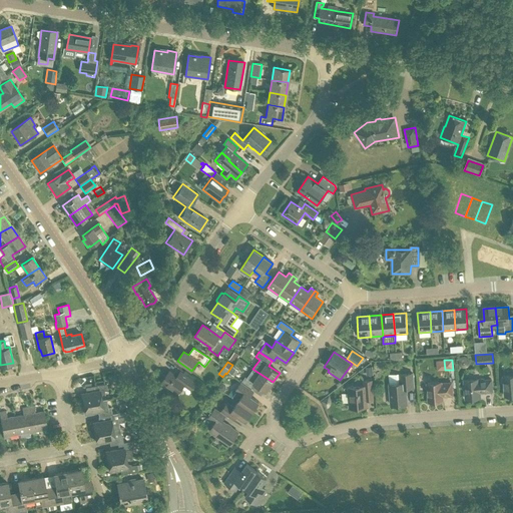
[(266,392),(273,382),(252,369),(248,375),(249,377),(254,381),(253,383),(245,377),(242,382),(252,389),(255,385),(266,392)]
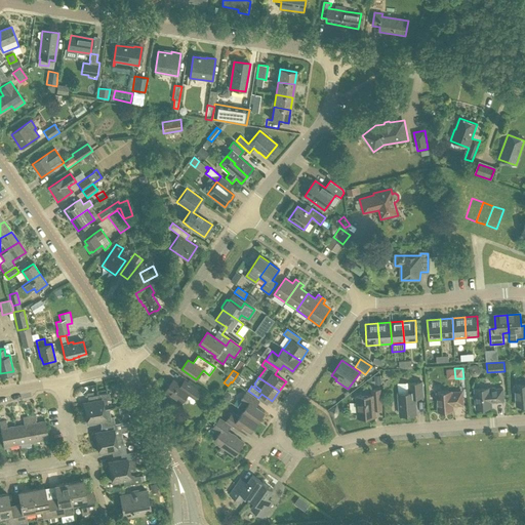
[(186,388),(173,379),(165,392),(183,403),(188,394),(196,399),(201,392),(189,382),(186,388)]
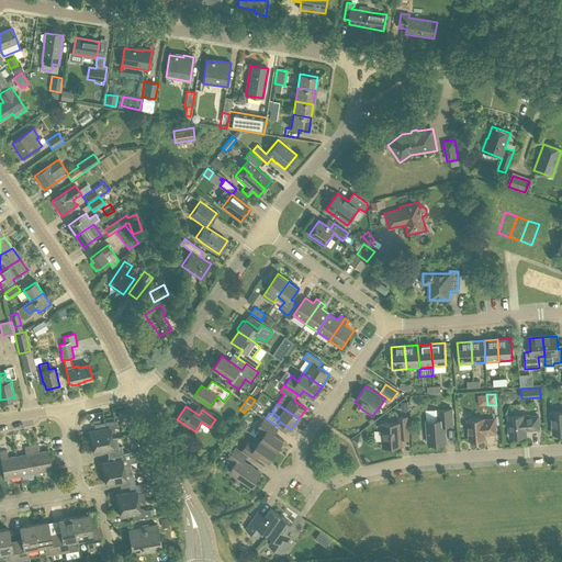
[(428,444),(446,442),(445,425),(453,425),(451,409),(437,411),(438,420),(426,420),(428,444)]
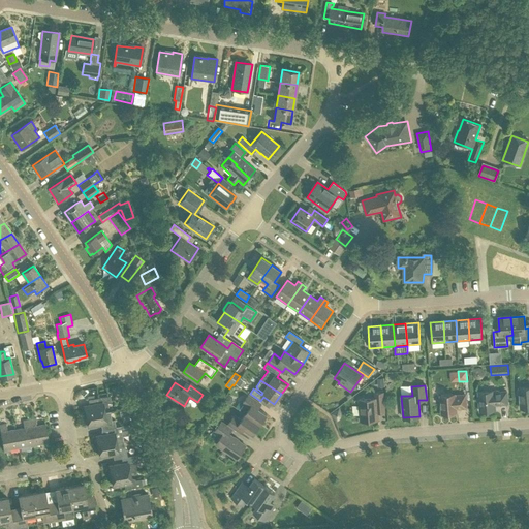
[(528,386),(519,389),(519,390),(517,391),(517,396),(520,397),(521,409),(522,408),(523,411),(528,410),(528,408),(528,407),(528,386)]
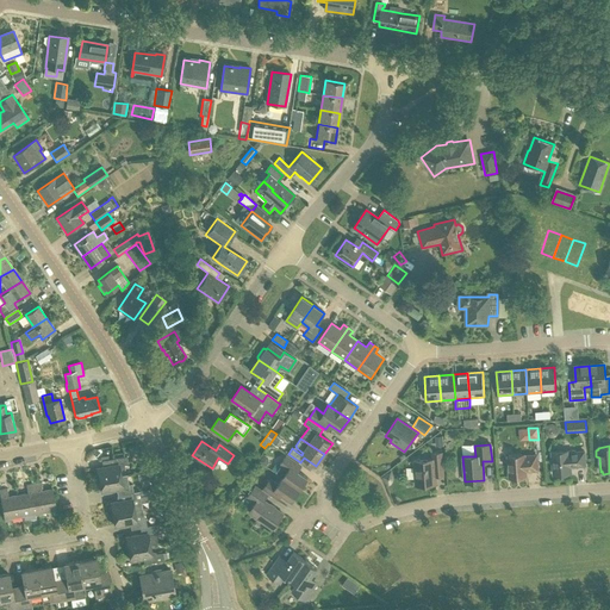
[(570,453),(570,452),(552,453),(553,475),(571,473),(571,467),(585,466),(584,452),(570,453)]
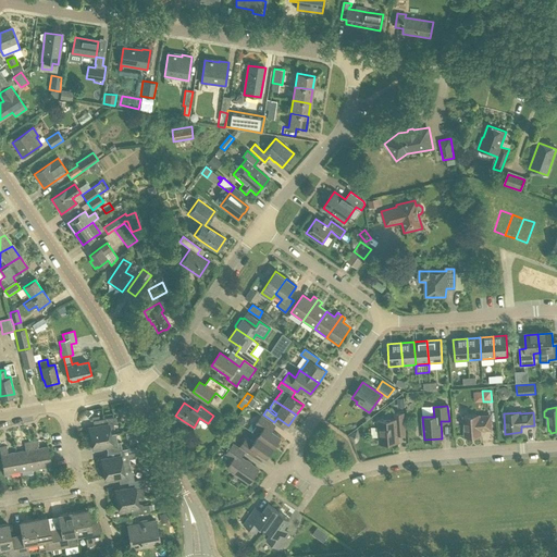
[(380,444),(398,442),(397,426),(405,425),(404,413),(395,415),(396,420),(378,421),(380,444)]
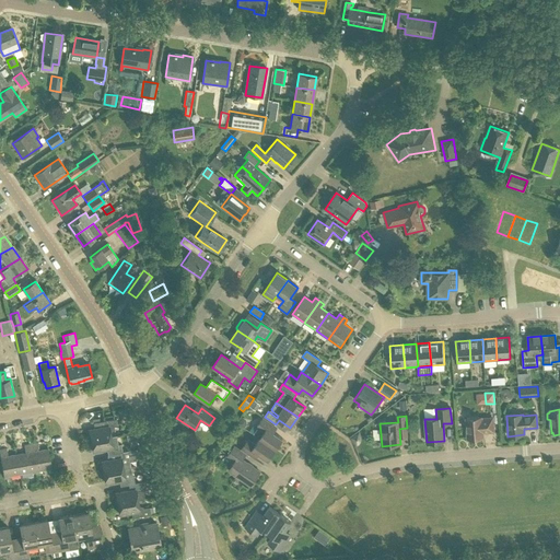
[(259,439),(275,450),(282,439),(271,432),(276,427),(264,418),(256,428),(257,429),(253,434),(259,439)]
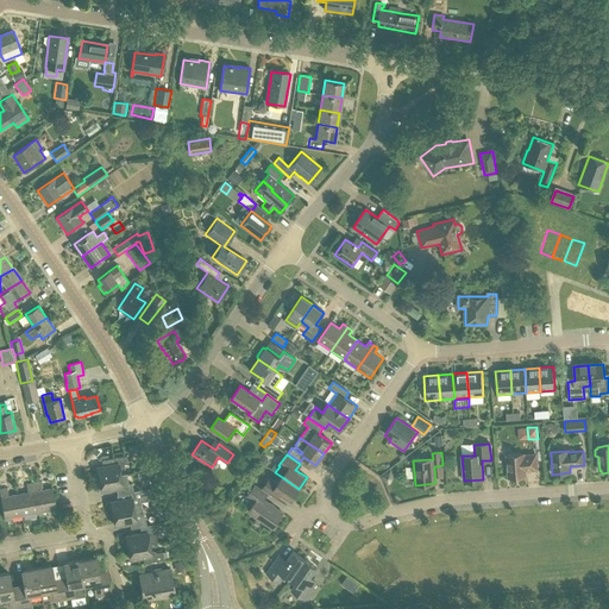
[(523,456),(523,454),(508,456),(509,477),(525,476),(525,471),(538,470),(537,454),(523,456)]
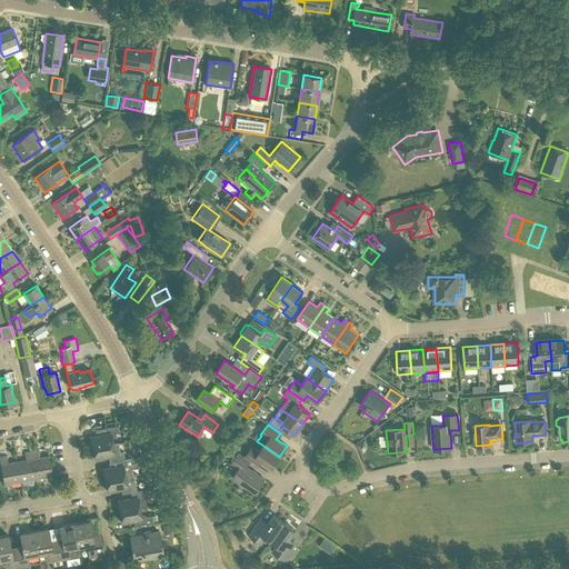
[(92,448),(112,445),(112,443),(111,438),(117,438),(116,435),(120,433),(118,426),(103,428),(105,435),(90,437),(92,448)]
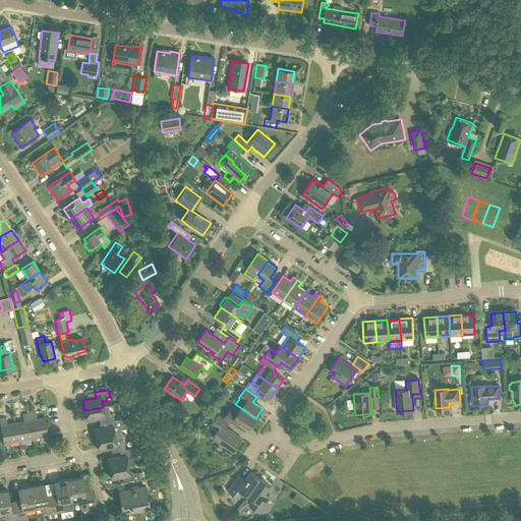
[(100,423),(114,420),(112,414),(109,414),(108,405),(103,406),(103,407),(84,410),(87,420),(100,418),(100,423)]
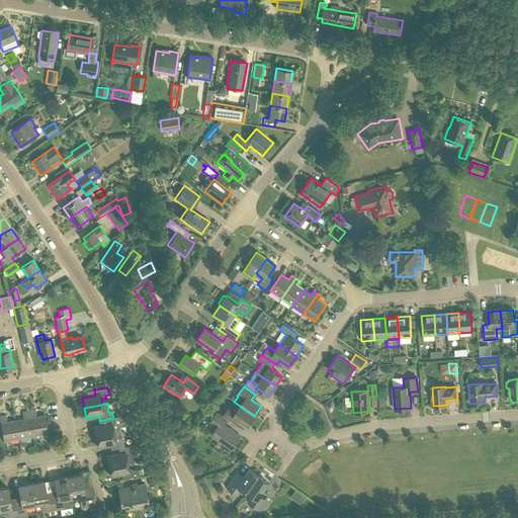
[(248,425),(254,416),(240,406),(236,411),(230,407),(223,417),(228,420),(233,423),(237,418),(248,425)]
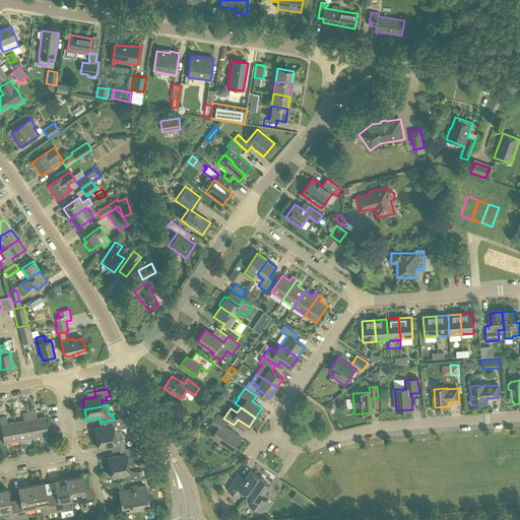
[(28,414),(34,438),(48,436),(45,416),(36,418),(35,412),(28,413),(28,414)]
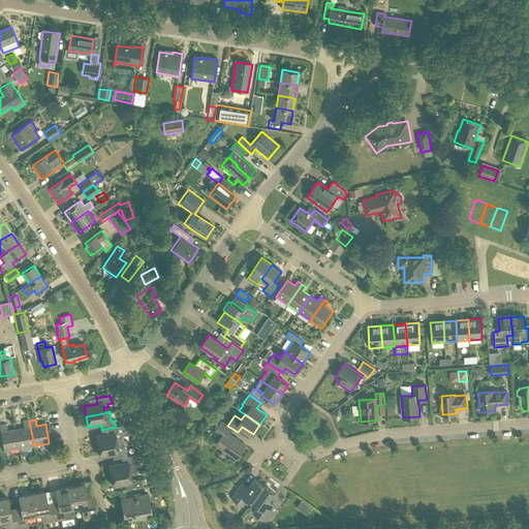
[(19,448),(34,445),(29,422),(29,421),(23,422),(24,428),(16,430),(19,448)]
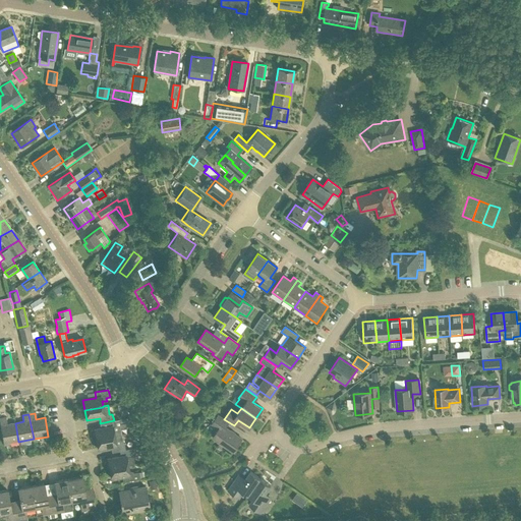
[(229,422),(224,419),(218,415),(212,424),(219,429),(213,439),(233,452),(241,439),(235,435),(225,427),(229,422)]
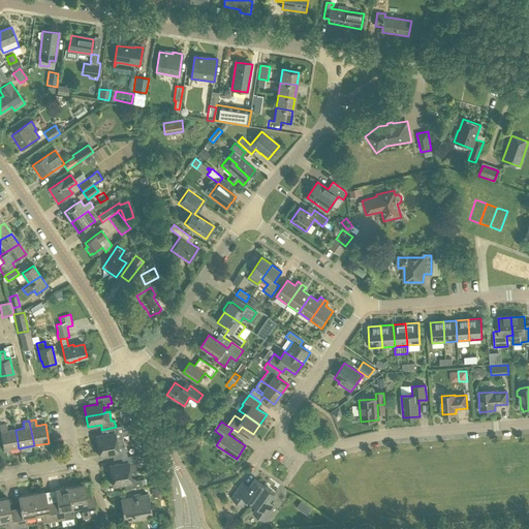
[(19,448),(16,430),(7,431),(6,425),(0,425),(0,429),(4,452),(19,448)]
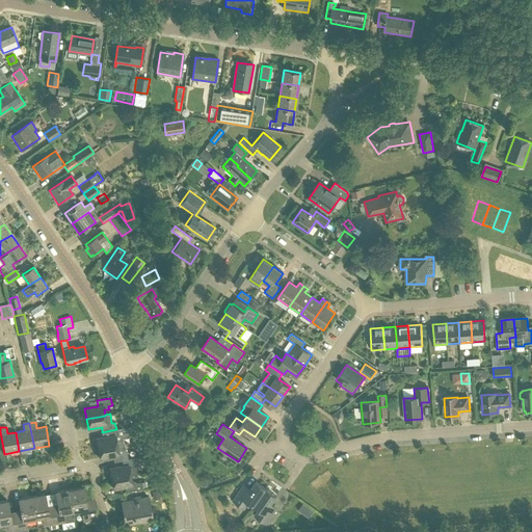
[(116,445),(116,446),(124,445),(123,439),(129,437),(131,434),(129,427),(116,429),(102,432),(101,437),(97,439),(98,449),(116,445)]
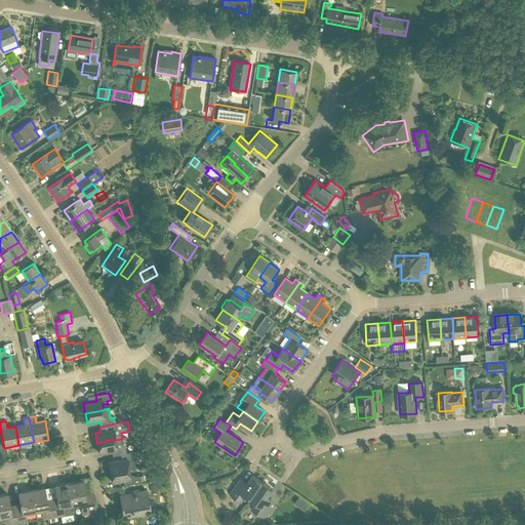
[(117,448),(115,440),(115,439),(96,443),(98,453),(112,451),(113,456),(120,455),(120,454),(126,453),(125,447),(117,448)]
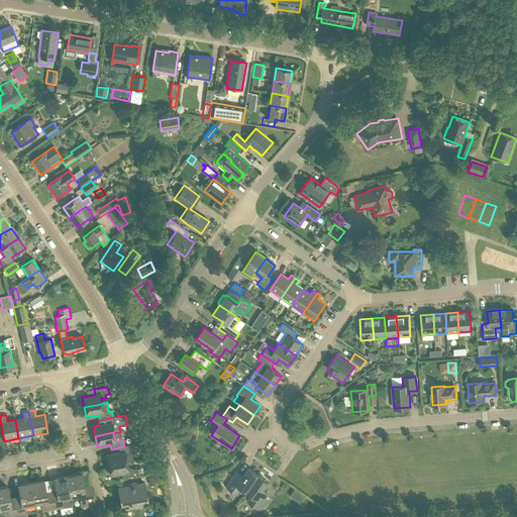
[(109,466),(127,462),(126,461),(133,460),(132,452),(133,452),(132,445),(124,446),(118,447),(118,448),(119,453),(107,455),(109,466)]
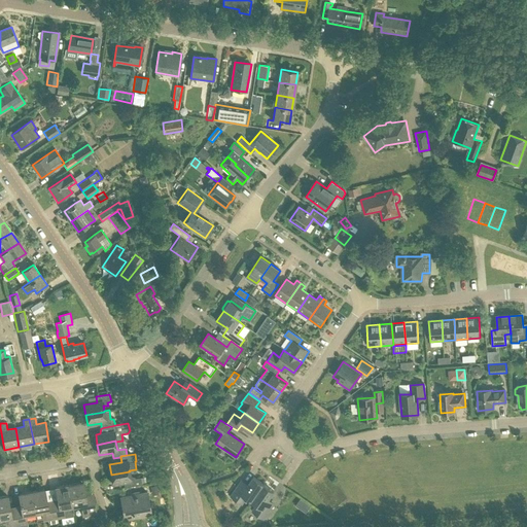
[(130,471),(111,475),(112,485),(126,482),(127,488),(142,485),(141,478),(131,480),(130,471)]
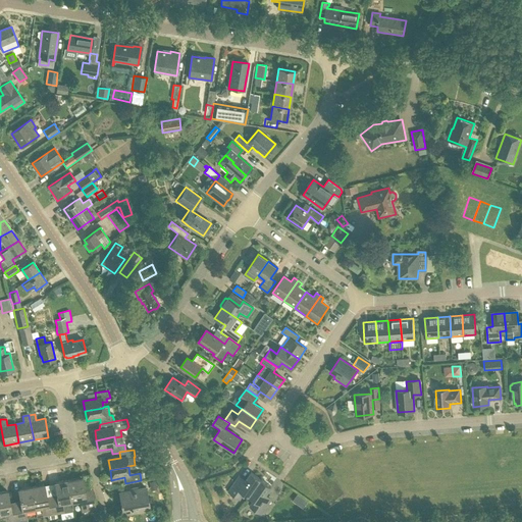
[(249,497),(261,480),(251,473),(244,482),(238,478),(227,492),(240,500),(244,493),(249,497)]
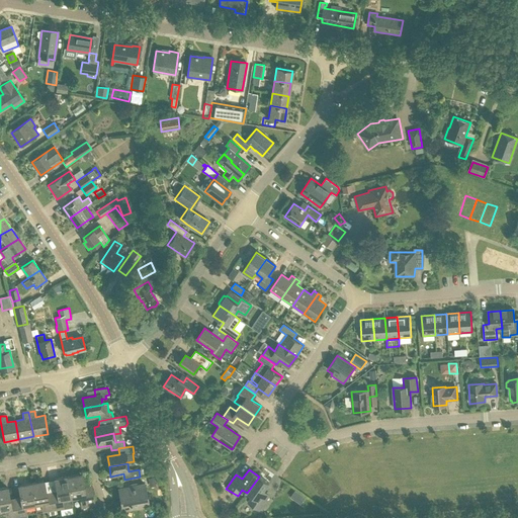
[(67,477),(71,498),(83,496),(85,507),(95,505),(91,485),(83,487),(81,475),(67,477)]
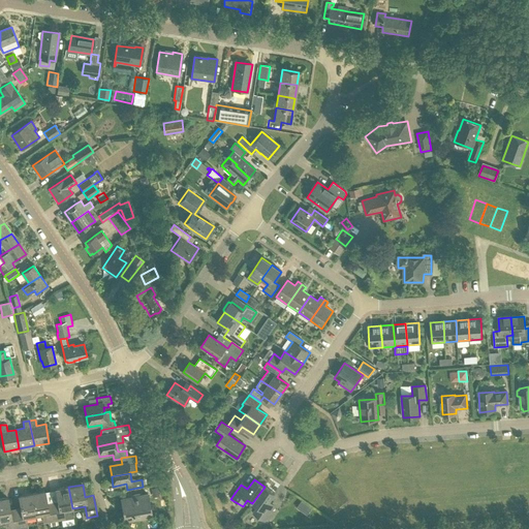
[(59,510),(72,508),(68,487),(56,489),(58,502),(53,503),(56,521),(61,520),(59,510)]
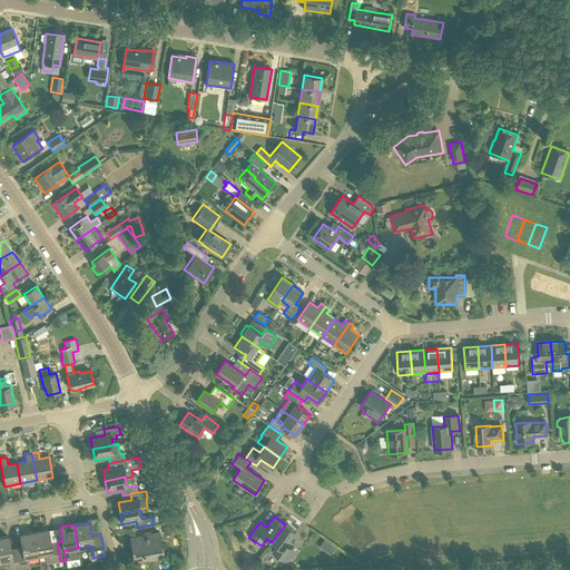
[(285,524),(272,542),(277,547),(273,553),(285,562),(296,546),(290,541),(296,531),(285,524)]
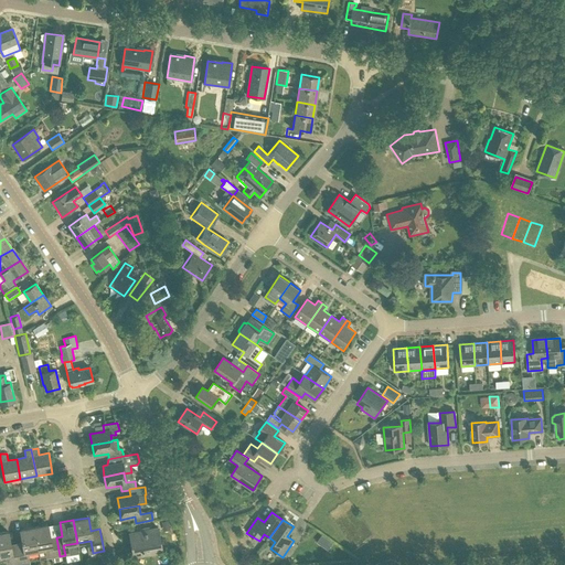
[(60,556),(56,537),(50,539),(48,525),(33,528),(38,551),(52,547),(53,557),(54,562),(60,561),(59,556),(60,556)]
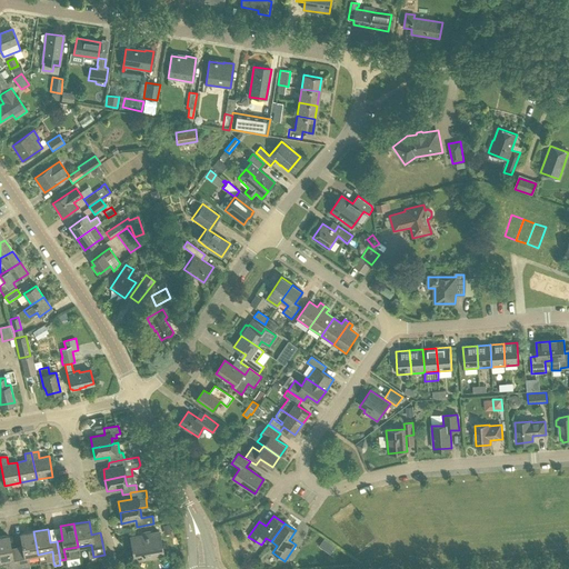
[(23,557),(38,555),(33,531),(20,533),(22,547),(17,548),(20,567),(21,567),(20,568),(26,568),(26,566),(23,557)]
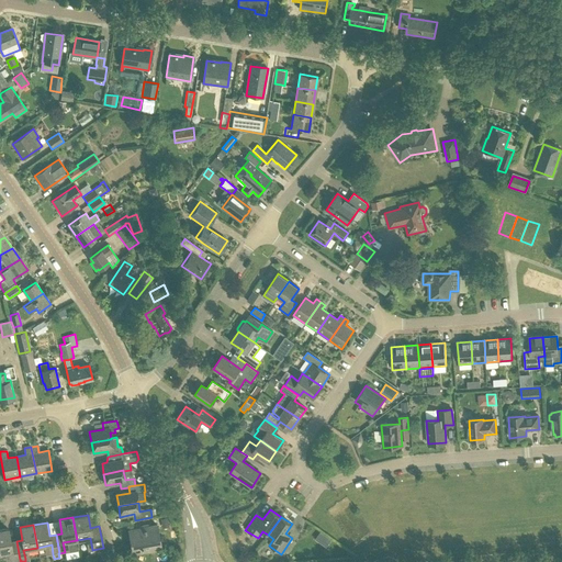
[(133,553),(160,549),(156,525),(128,530),(133,553)]
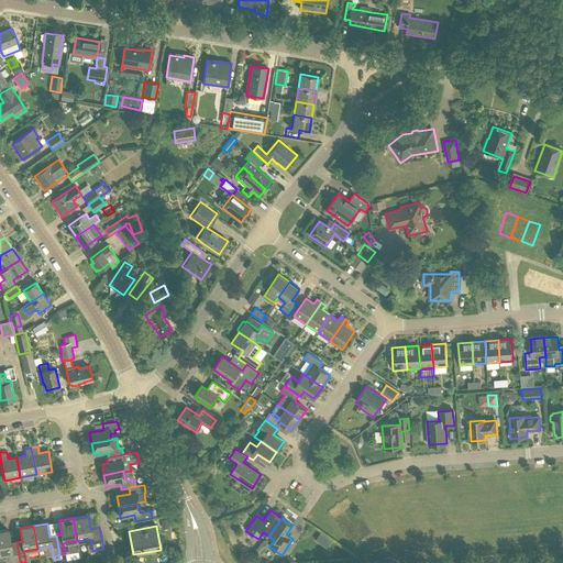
[(20,561),(17,542),(10,543),(8,530),(0,531),(0,554),(12,553),(13,562),(20,561)]
